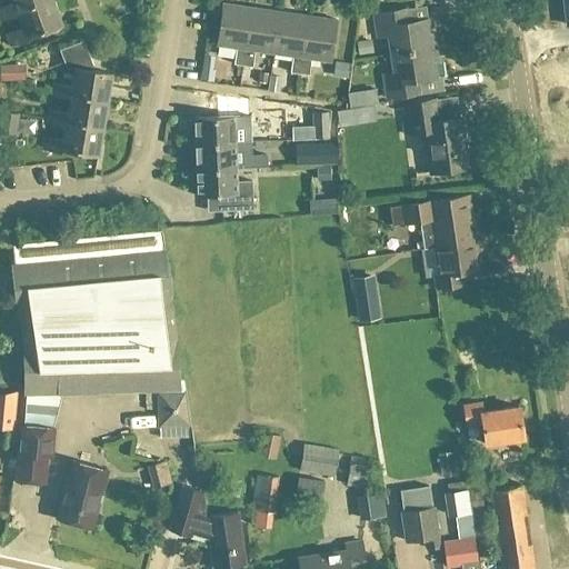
[(11,0),(13,3),(0,8),(0,19),(1,21),(18,15),(16,11),(46,0),(11,0)]
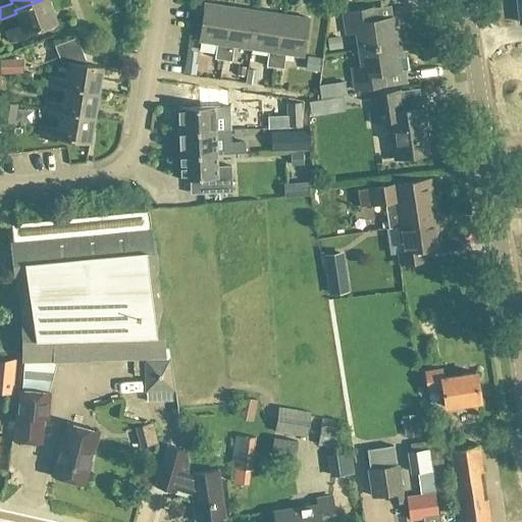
[(42,0),(14,10),(16,13),(20,25),(5,32),(9,42),(24,37),(23,34),(56,21),(47,0),(42,0)]
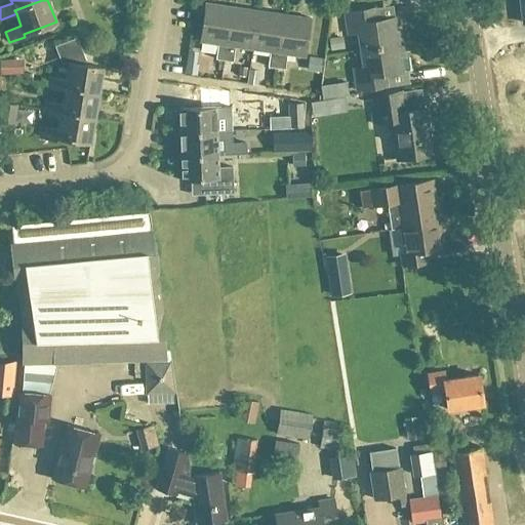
[(225,61),(232,7),(206,3),(200,42),(218,44),(216,59),(225,61)]
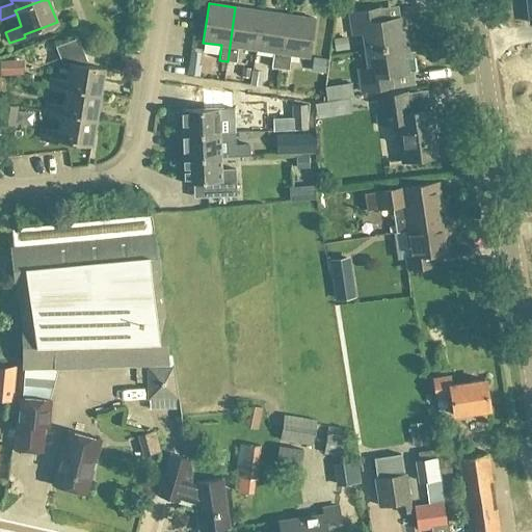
[(262,11),(235,7),(228,61),(236,62),(238,48),(256,50),(262,11)]
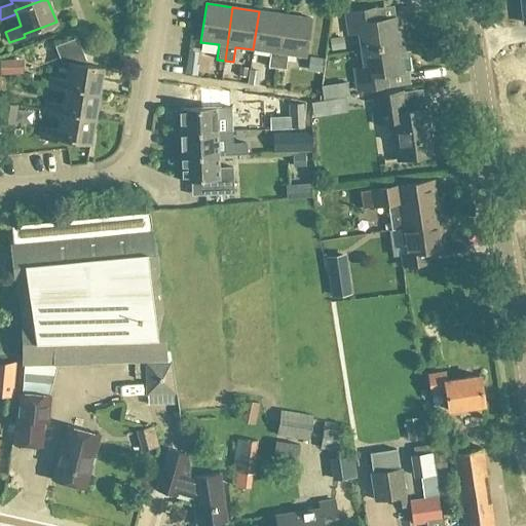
[(361,50),(404,44),(402,32),(399,32),(397,19),(379,21),(377,8),(345,12),(348,35),(358,33),(361,50)]
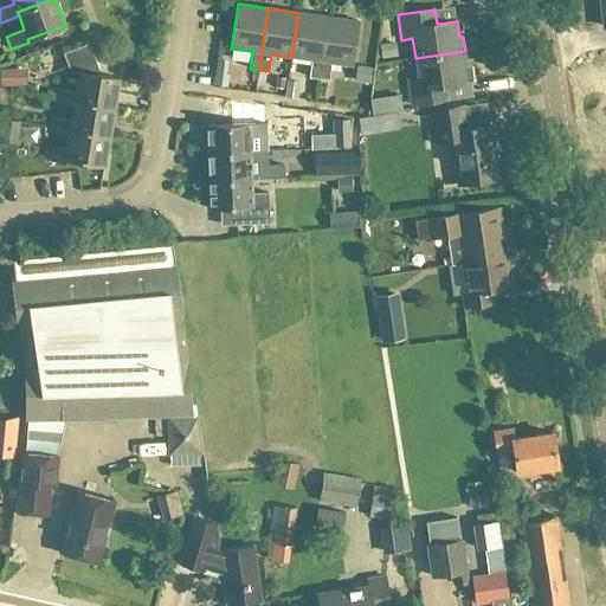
[(328,17),(298,13),(291,57),(311,60),(309,77),(320,78),(328,17)]
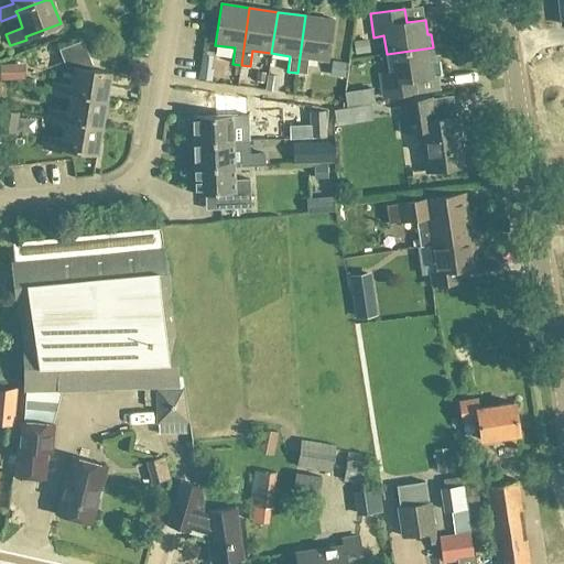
[(334,20),(305,15),(297,73),(305,74),(307,58),(327,62),(334,20)]
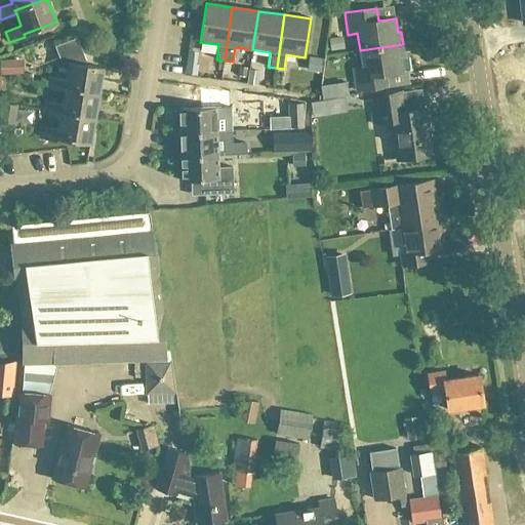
[(344,36),(327,38),(329,51),(345,48),(344,36)]
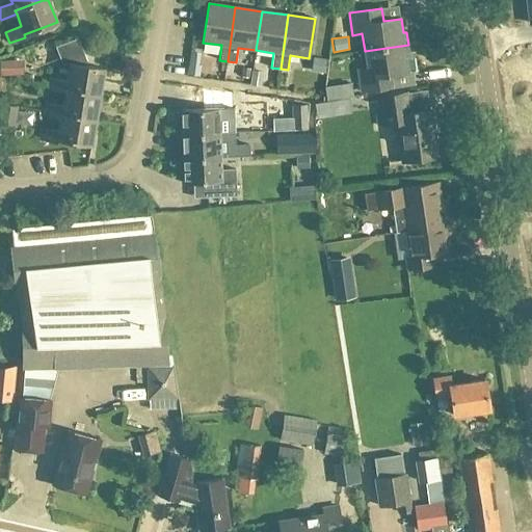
[(69,64),(69,70),(67,80),(50,78),(48,89),(64,91),(65,89),(100,95),(104,69),(85,67),(86,62),(77,38),(55,47),(61,64),(69,64)]
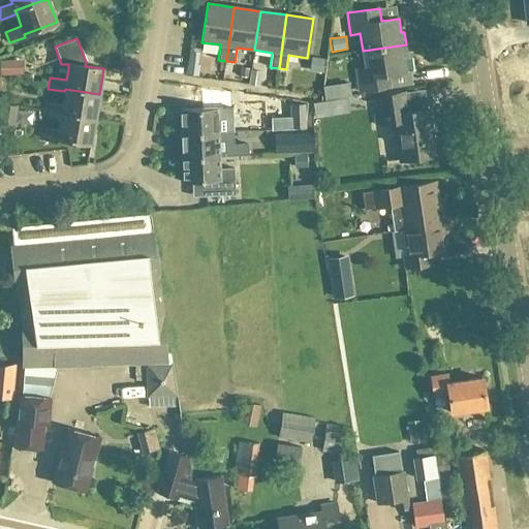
[(406,44),(363,51),(365,68),(355,69),(360,92),(391,87),(390,74),(406,72),(404,58),(408,58),(406,44)]
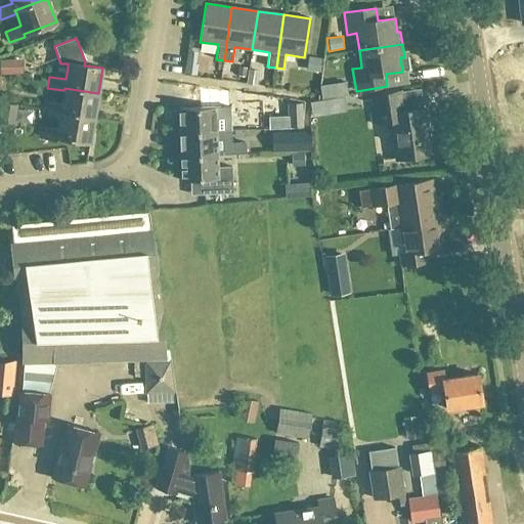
[(321,59),(307,57),(306,71),(319,73),(321,59)]
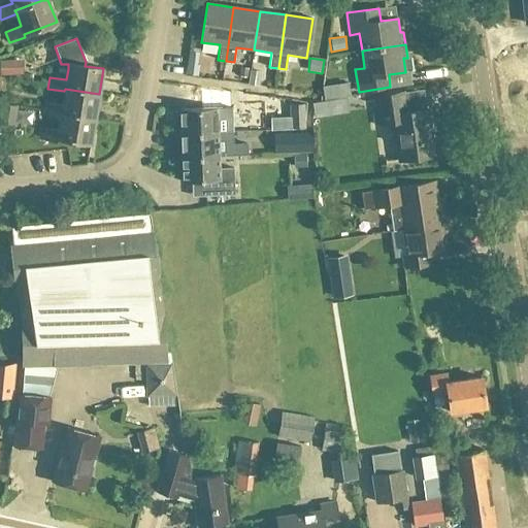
[(0,75),(23,75),(23,61),(0,61),(0,75)]
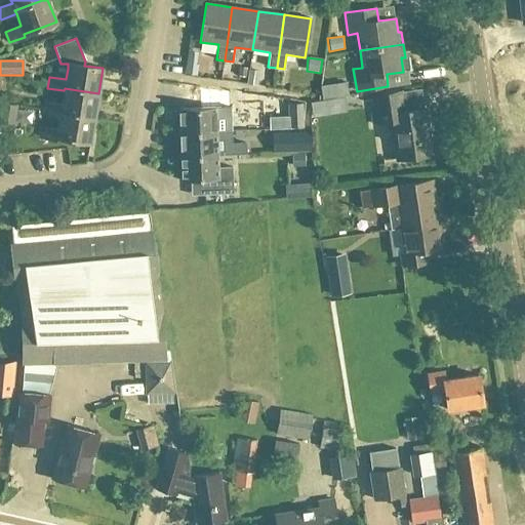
[(198,66),(185,64),(184,74),(196,76),(198,66)]
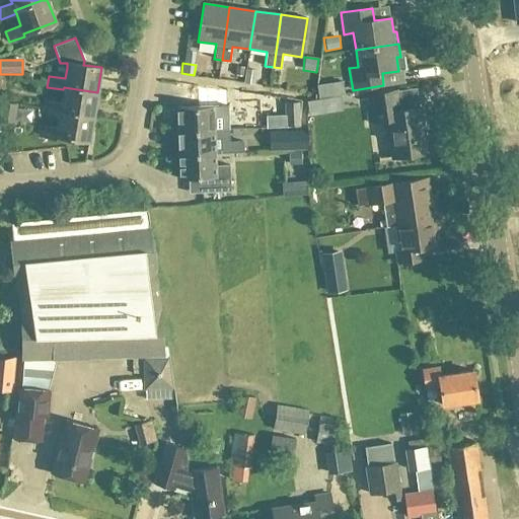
[(245,67),(236,66),(235,76),(243,77),(245,67)]
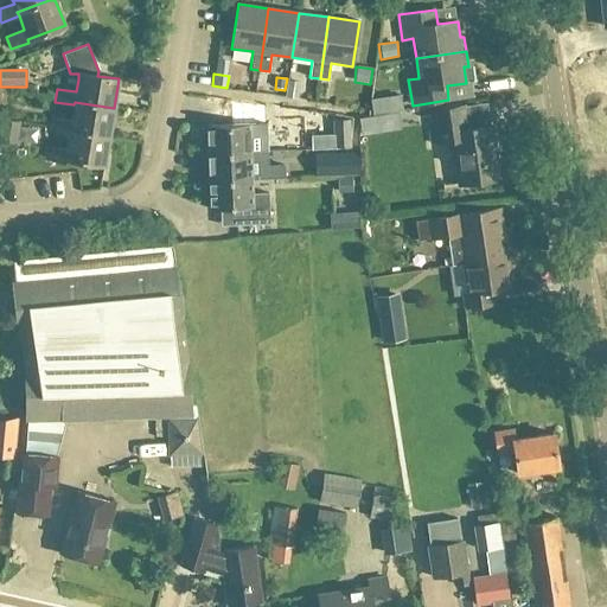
[(287,81),(285,96),(298,98),(300,82),(287,81)]
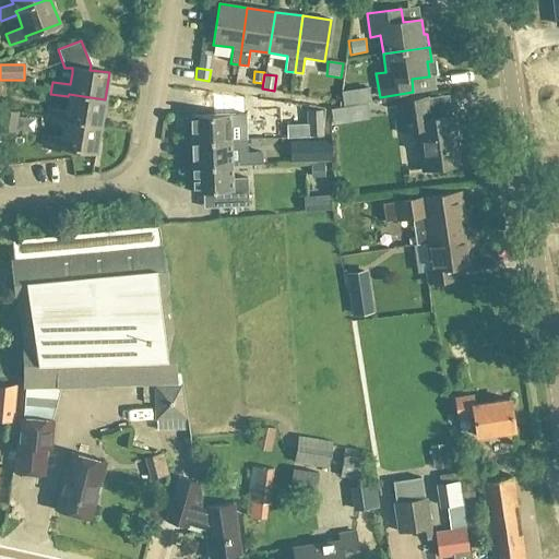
[(359,87),(361,102),(371,100),(369,86),(359,87)]
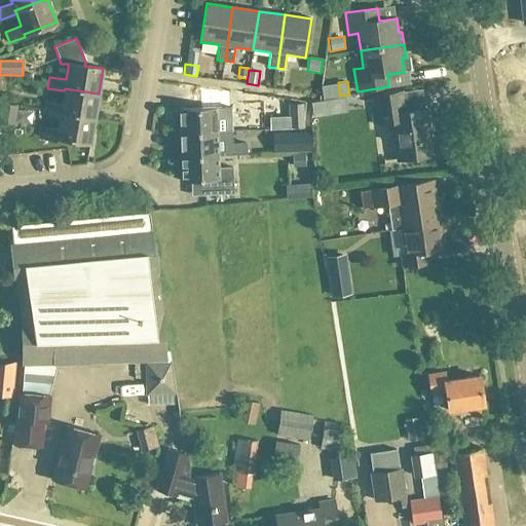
[(65,88),(64,90),(62,105),(45,102),(43,113),(61,115),(61,113),(95,118),(99,94),(65,88)]
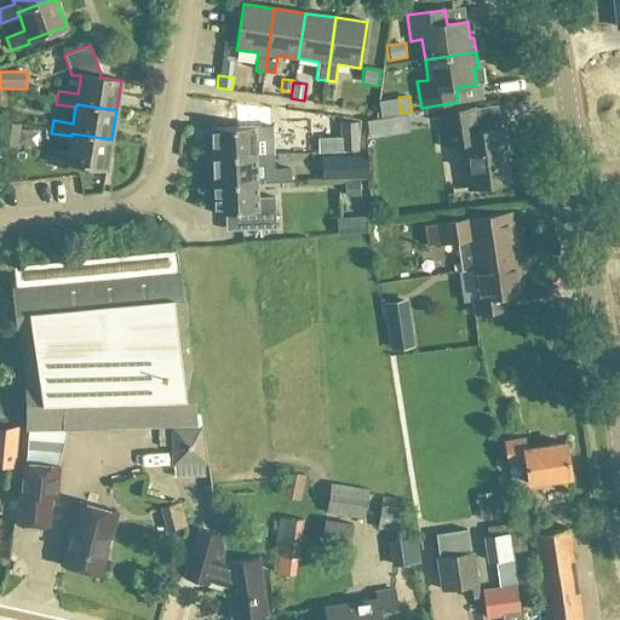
[(475,108),(436,113),(441,147),(463,144),(469,189),(510,183),(503,128),(478,132),(475,108)]
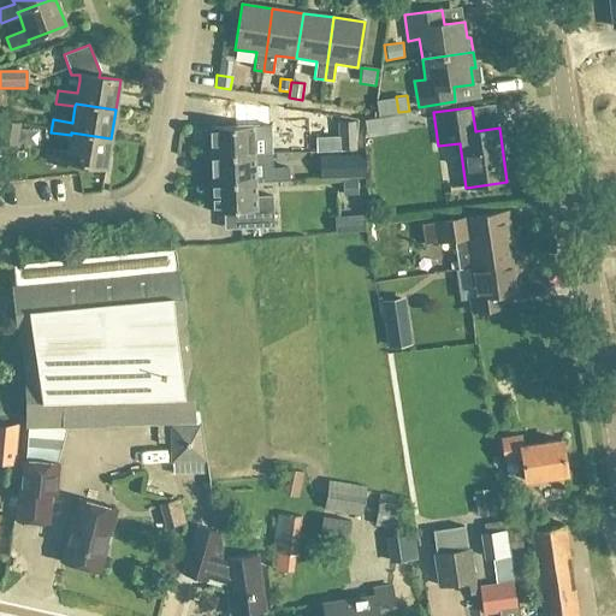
[(211,157),(254,154),(254,138),(271,138),(270,108),(236,110),(236,126),(209,128),(211,157)]
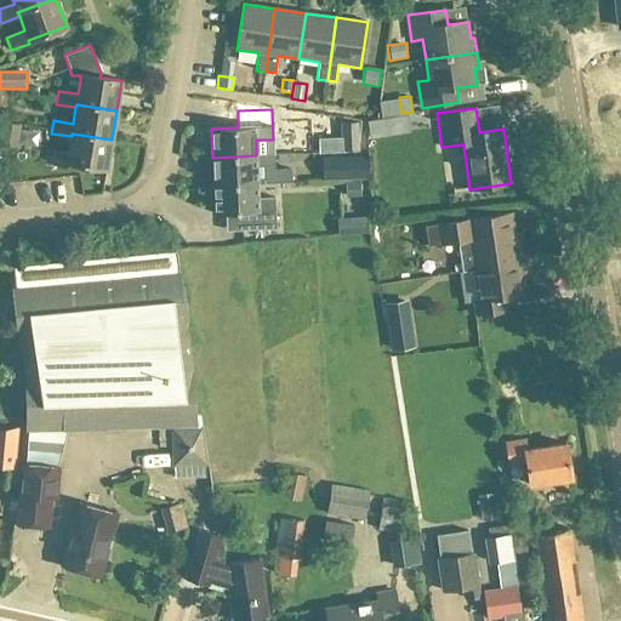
[(72,134),(72,136),(68,153),(49,149),(46,163),(67,165),(67,163),(107,169),(112,140),(72,134)]
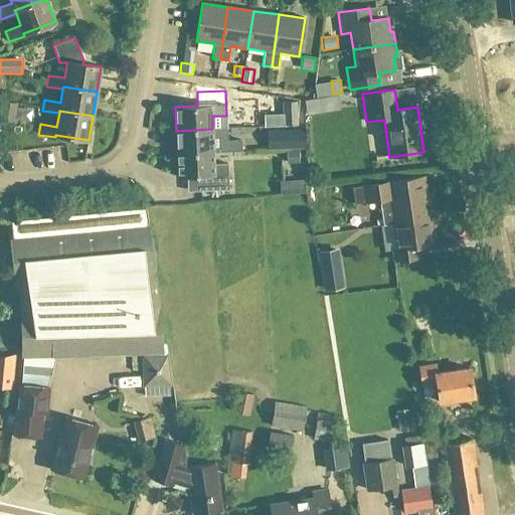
[(287,125),(296,125),(296,115),(287,115),(287,125)]
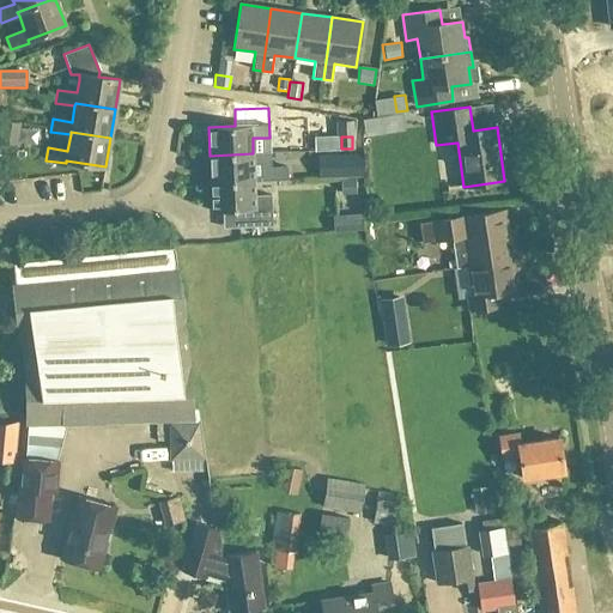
[(253,169),(253,153),(210,156),(211,183),(254,182),(254,181),(271,180),(269,168),(253,169)]
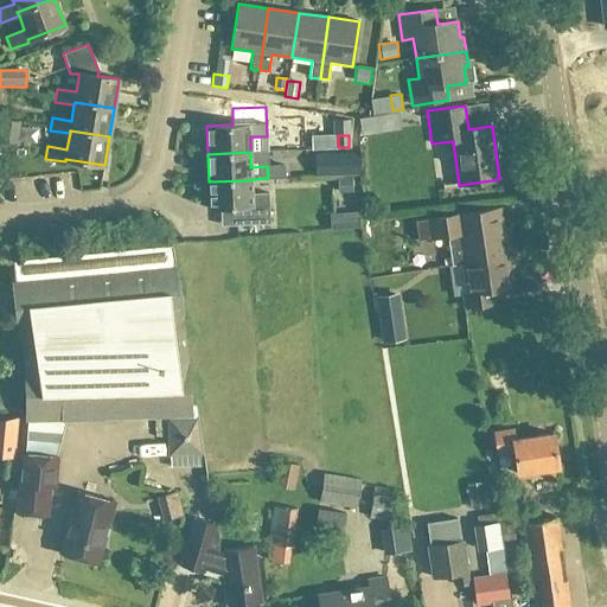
[(337,172),(351,171),(351,157),(337,157),(337,172)]
